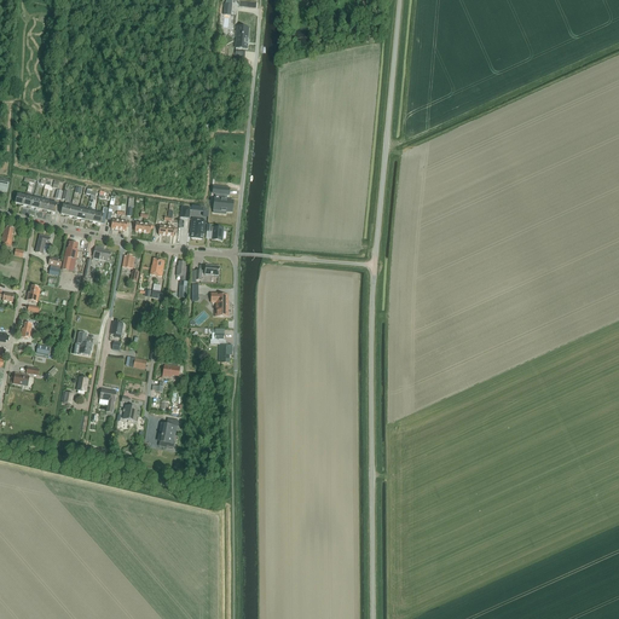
[(235,42),(235,48),(247,50),(247,45),(248,45),(248,41),(248,30),(239,30),(238,44),(235,42)]
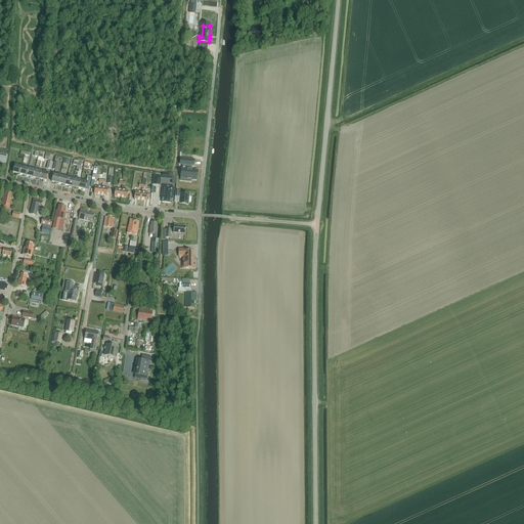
[(180,159),(180,165),(182,165),(181,169),(183,169),(183,175),(181,174),(180,180),(185,181),(185,179),(195,180),(197,170),(190,170),(190,166),(192,166),(193,160),(180,159)]
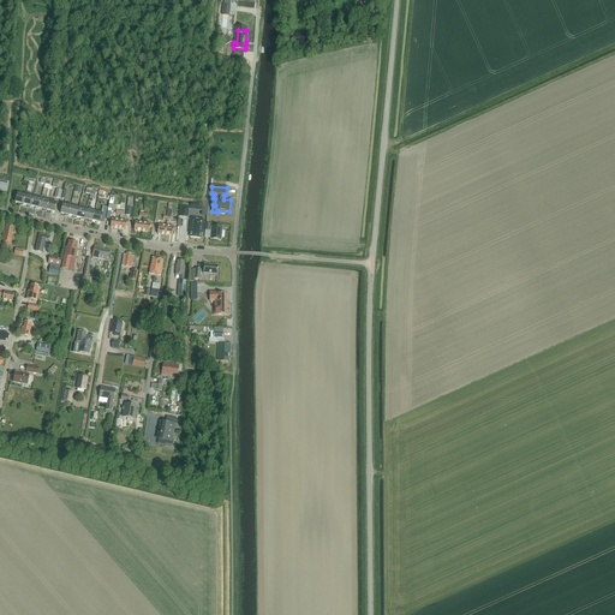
[(23,204),(25,196),(17,193),(15,203),(19,204),(19,206),(23,207),(23,206),(23,204)]
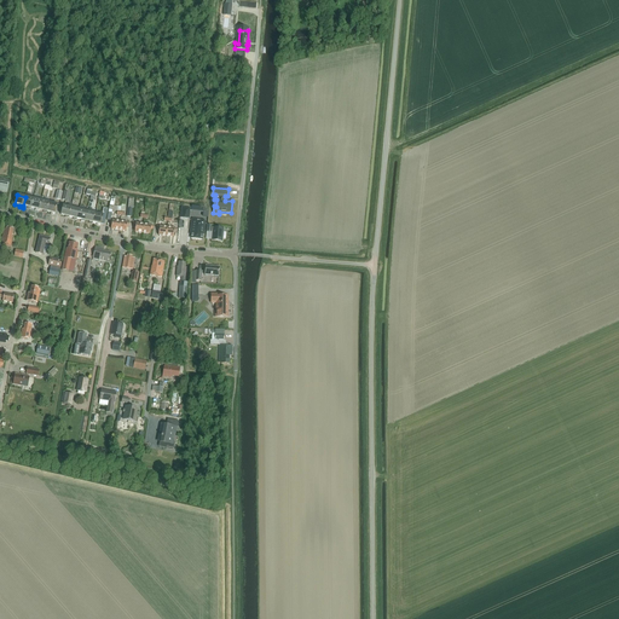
[(30,208),(33,198),(25,197),(23,206),(23,207),(28,207),(27,209),(30,209),(32,208),(30,208)]
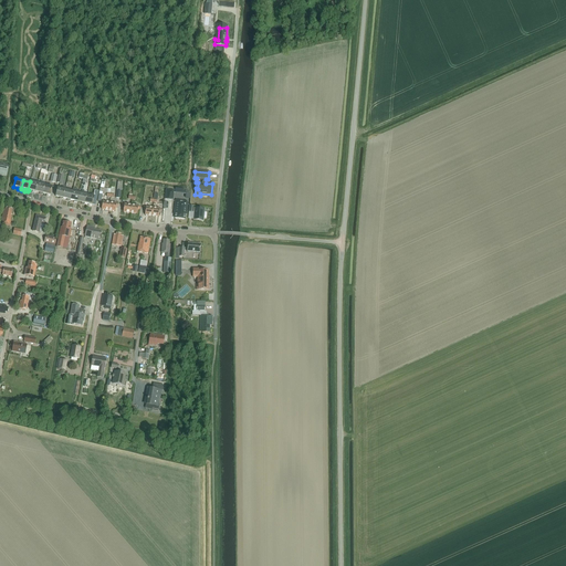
[(35,192),(38,184),(30,181),(28,190),(29,190),(32,191),(32,192),(35,194),(35,192)]
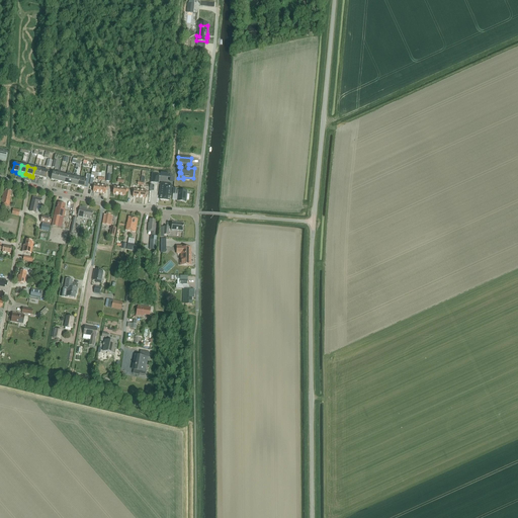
[(38,177),(40,169),(34,168),(32,176),(36,176),(35,178),(38,178),(39,177),(38,177)]
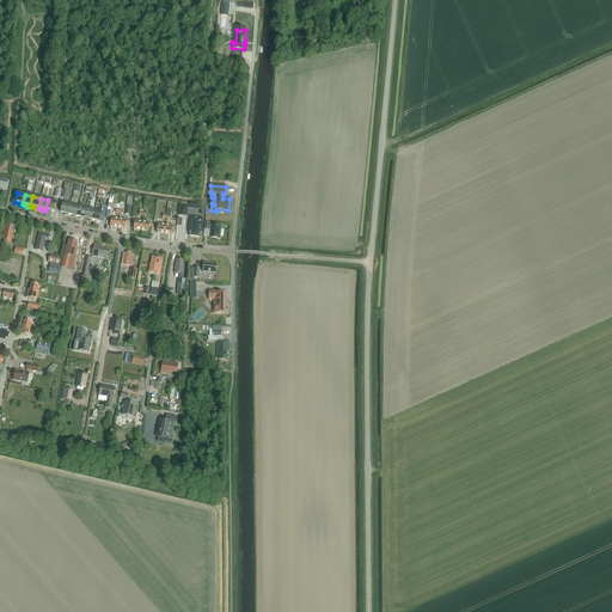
[(54,212),(56,202),(48,200),(46,209),(47,209),(50,210),(50,212),(54,213),(54,212)]
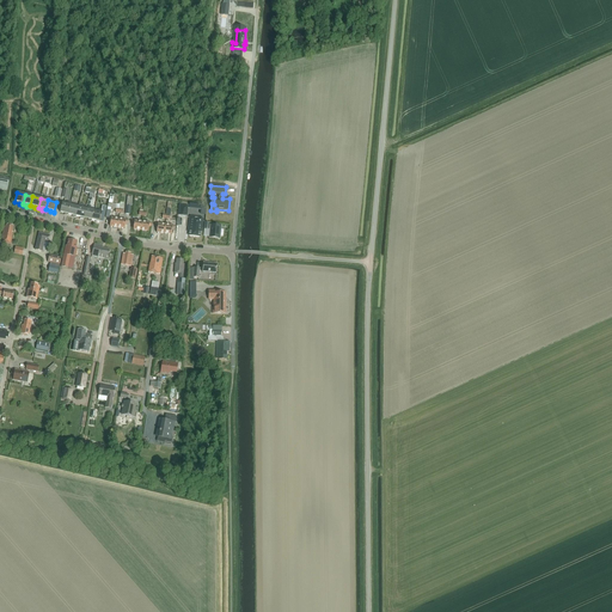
[(68,215),(71,206),(71,201),(68,201),(67,204),(62,203),(60,213),(65,214),(65,215),(68,216),(68,215)]
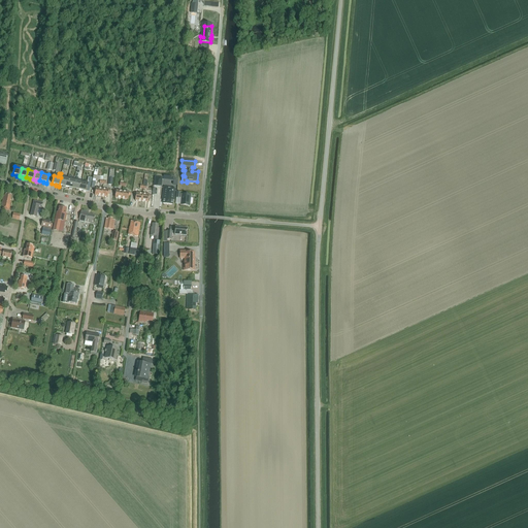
[(72,189),(74,180),(71,179),(72,176),(68,175),(68,179),(67,178),(65,187),(69,188),(69,189),(72,190),(72,189)]
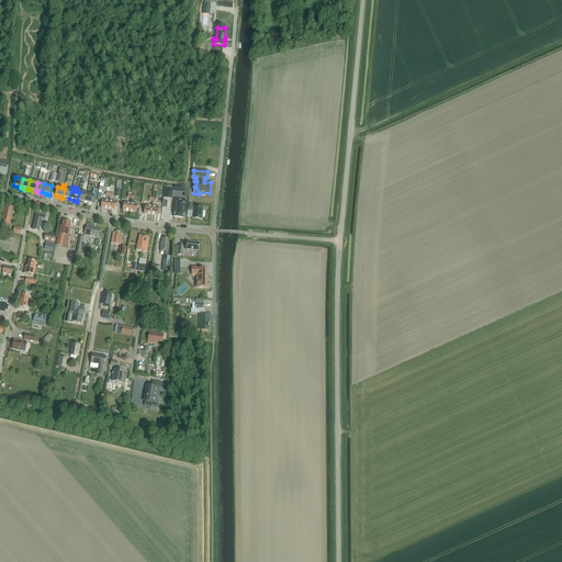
[(69,199),(71,190),(65,189),(63,198),(66,198),(66,200),(69,200),(69,199)]
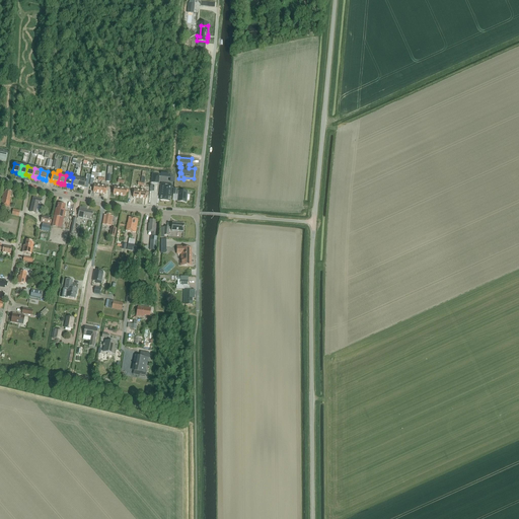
[(152,174),(151,182),(158,183),(159,174),(152,174)]
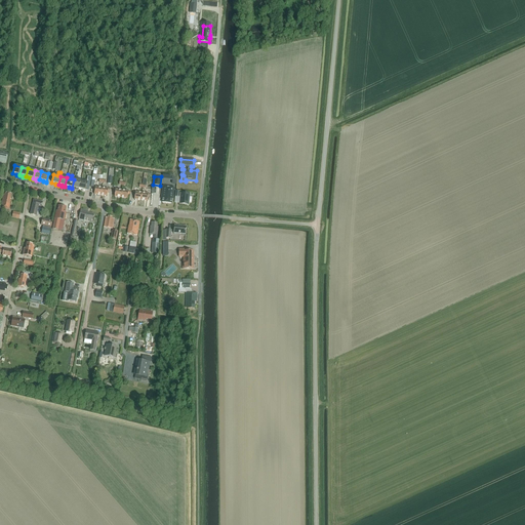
[(78,189),(80,180),(74,179),(72,188),(75,189),(75,190),(78,190),(78,189)]
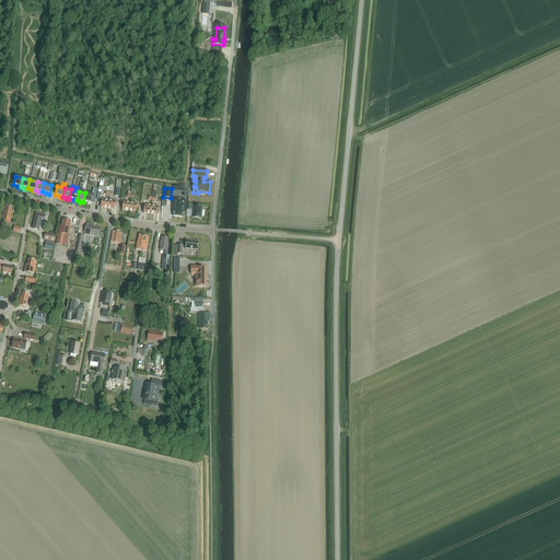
[(91,203),(93,195),(85,193),(83,201),(88,202),(88,203),(91,205),(91,203)]
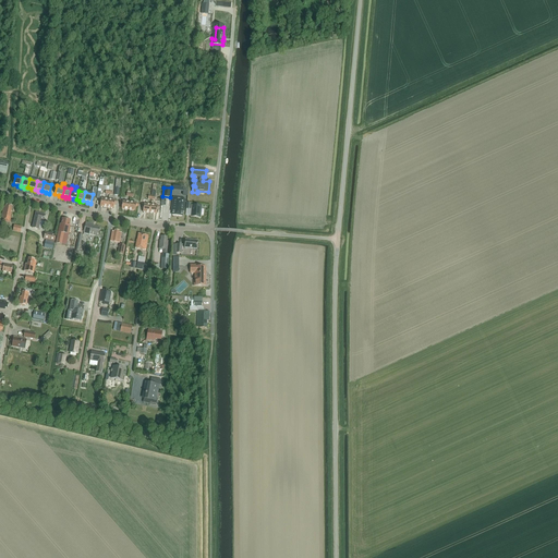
[(99,198),(98,202),(100,203),(99,207),(107,208),(108,199),(99,198)]
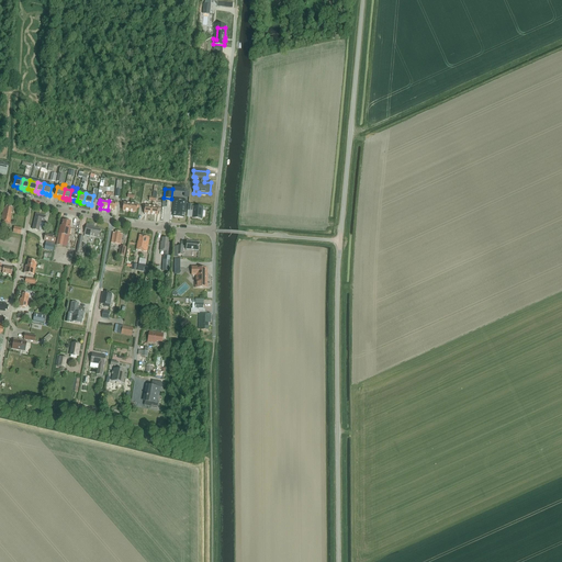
[(170,217),(180,218),(181,213),(182,213),(183,201),(170,200),(169,212),(171,212),(170,217)]
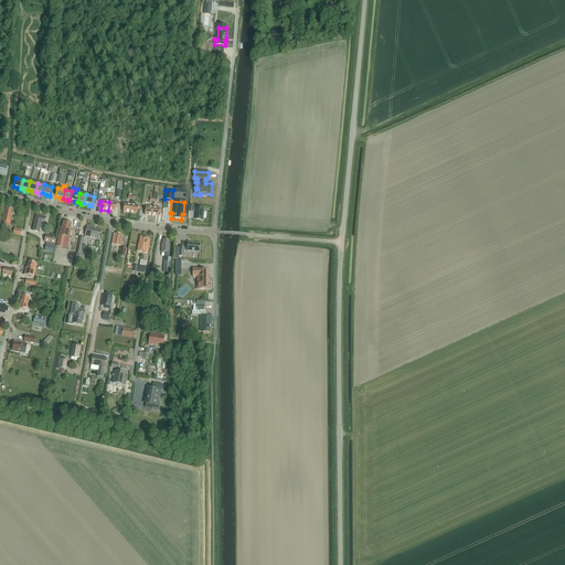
[(109,202),(108,211),(115,211),(116,206),(117,206),(118,203),(109,202)]
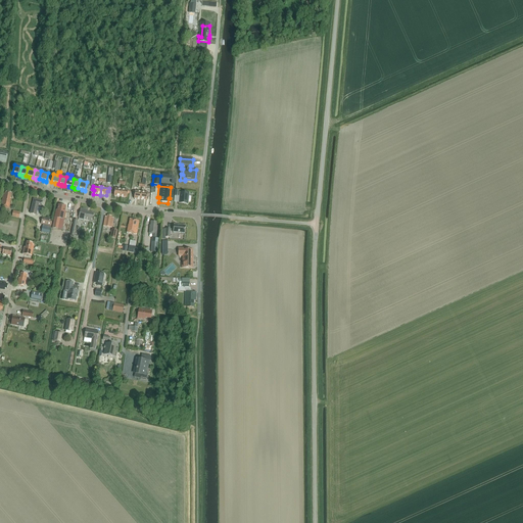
[(112,189),(112,192),(114,192),(113,196),(120,197),(121,190),(112,189)]
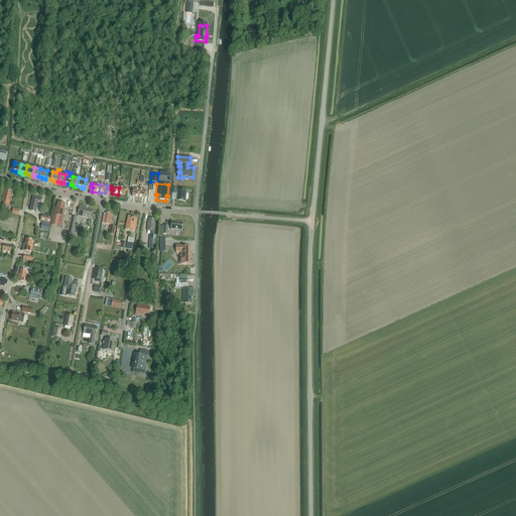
[(119,187),(118,195),(125,196),(125,191),(127,191),(127,188),(119,187)]
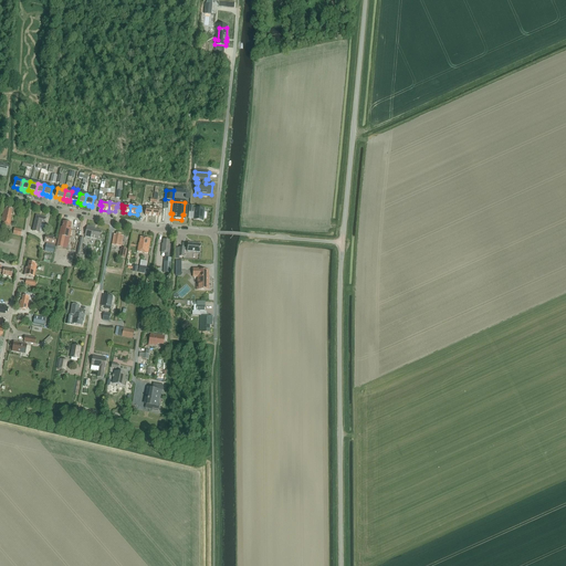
[(144,207),(143,210),(145,210),(145,216),(152,216),(153,208),(144,207)]
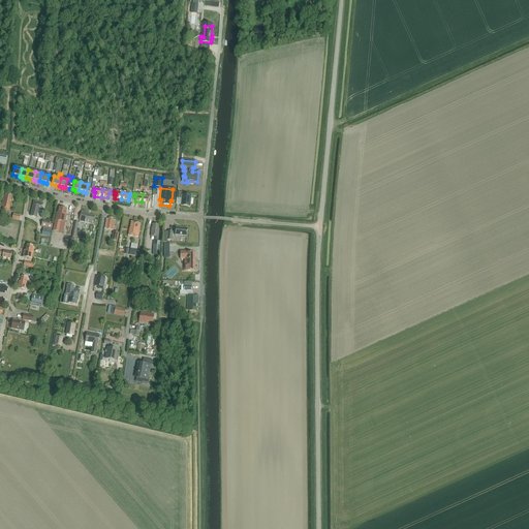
[(10,200),(11,195),(5,194),(5,196),(3,196),(0,209),(9,211),(11,201),(10,200)]
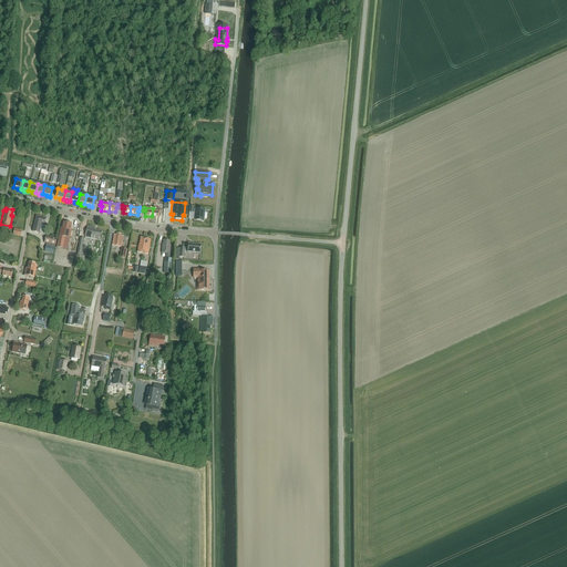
[(153,208),(152,216),(158,217),(160,213),(161,213),(162,209),(153,208)]
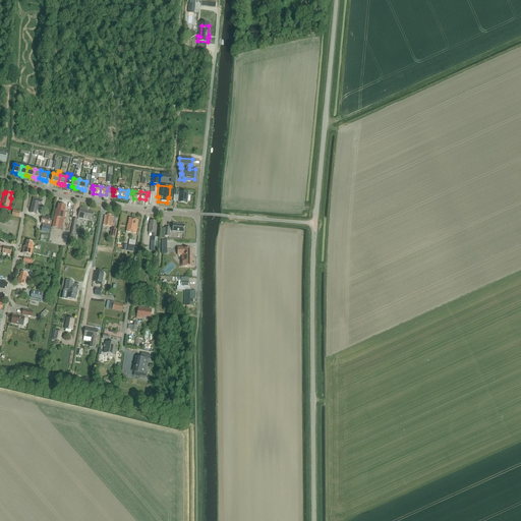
[(178,201),(178,203),(187,204),(187,200),(186,200),(187,195),(188,195),(188,192),(179,191),(178,195),(178,201)]
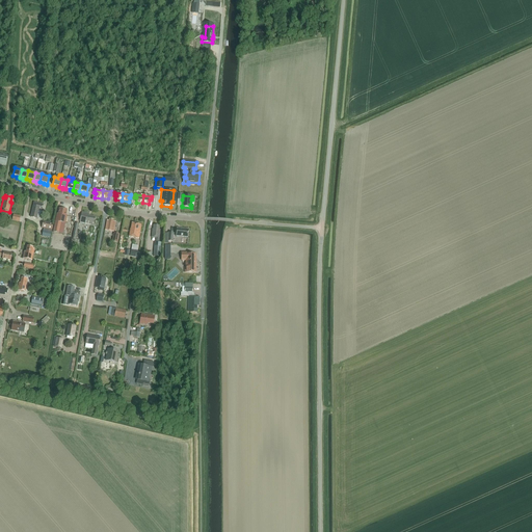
[(42,211),(43,205),(34,203),(32,209),(33,209),(31,217),(36,219),(36,217),(38,210),(42,211)]
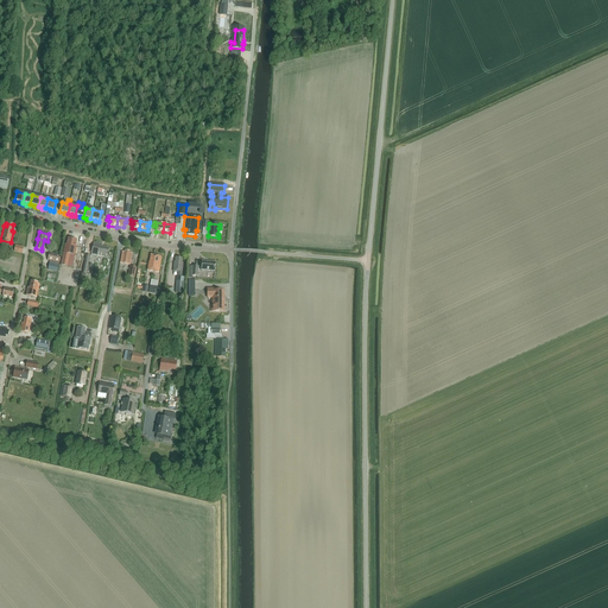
[(61,265),(64,266),(67,266),(69,254),(75,255),(76,246),(75,246),(76,240),(68,239),(67,245),(64,245),(61,265)]
